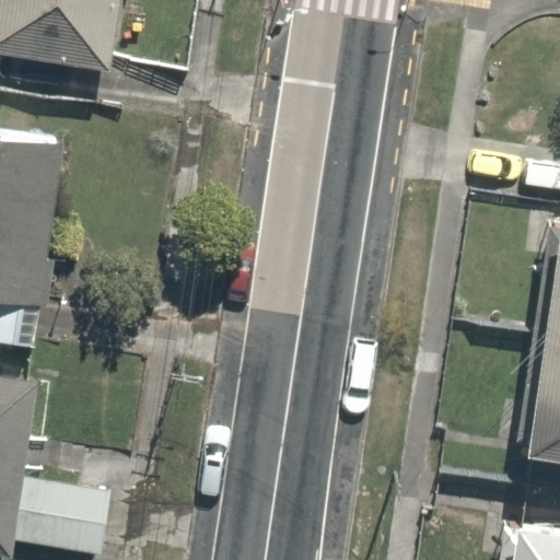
[(123,0),(0,0),(0,54),(109,73),(123,0)]
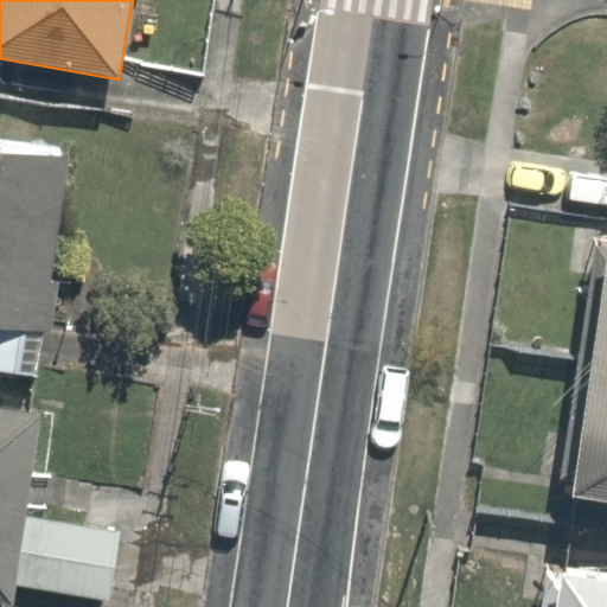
[(50,283),(68,158),(0,146),(0,370),(36,377),(43,330),(52,331),(59,285),(50,283)]
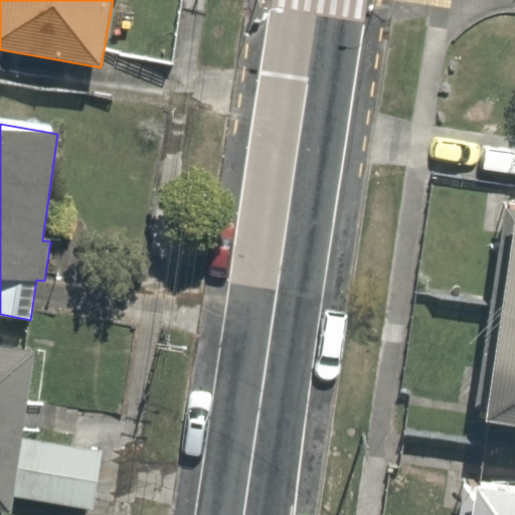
[(514,227),(502,307),(514,308),(514,227)]
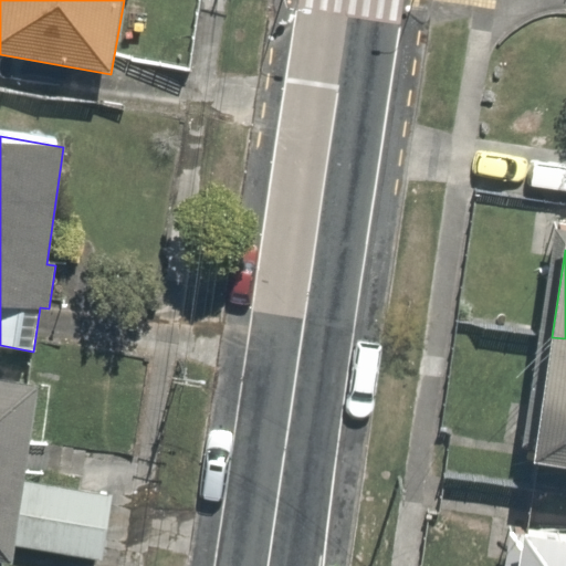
[(565,338),(552,337),(532,463),(565,468),(565,338)]
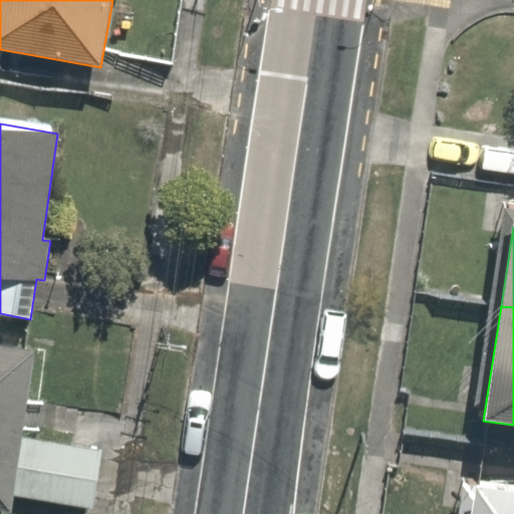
[(35,351),(0,345),(0,511),(12,513),(15,497),(91,510),(100,450),(21,437),(35,351)]
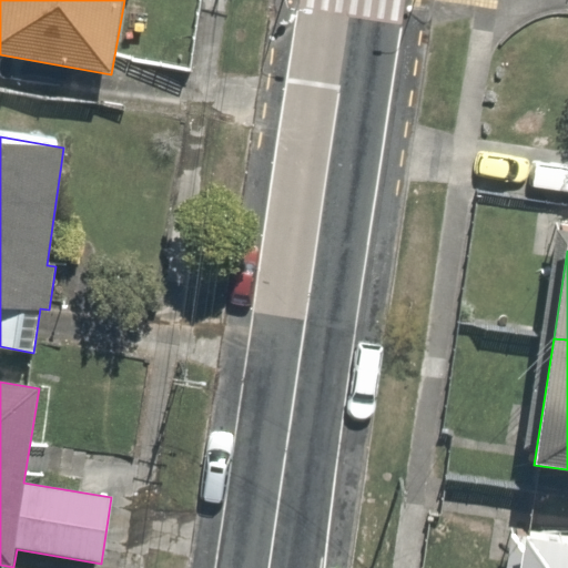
[(567,567),(567,544),(525,537),(518,567),(567,567)]
